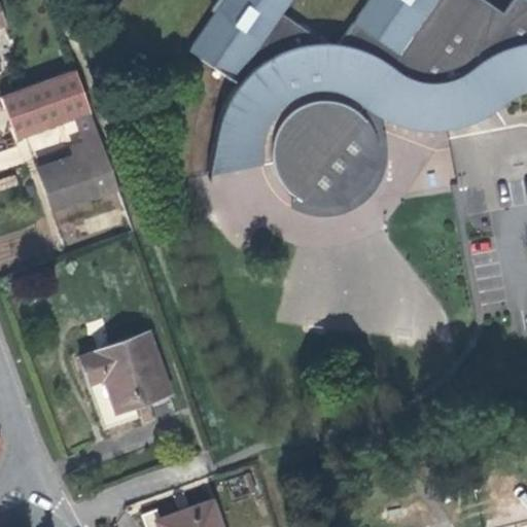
[(208,175),(272,163),(273,147),(278,133),(286,120),(305,106),(324,102),(342,105),(356,113),(361,105),(370,111),(381,118),(384,119),(388,121),(415,129),(447,130),(476,121),(488,114),(477,96),(490,88),(501,105),(520,94),(526,91),(526,0),(512,0),(502,13),(483,0),(366,0),(337,44),(327,44),(281,13),(289,0),(222,0),(188,50),(238,85),(225,103),(219,119),(208,175)]
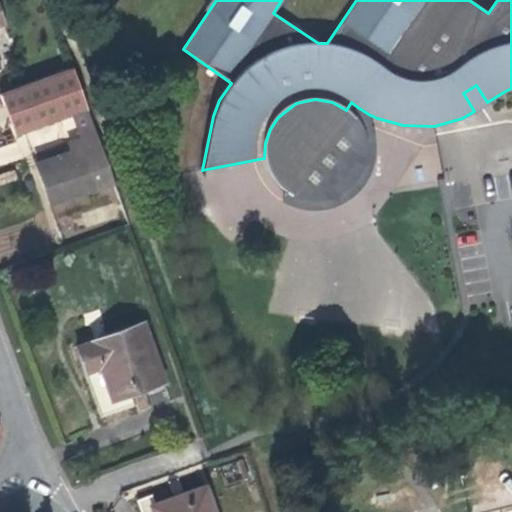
[(36,165),(49,203),(113,181),(72,67),(0,93),(0,96),(14,135),(72,114),(81,140),(68,145),(71,153),(36,165)]
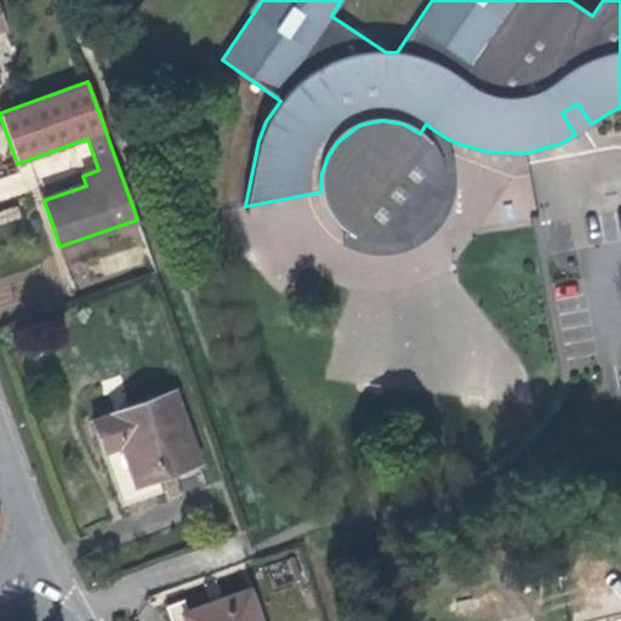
[(591,124),(577,103),(562,113),(575,135),(591,124)]
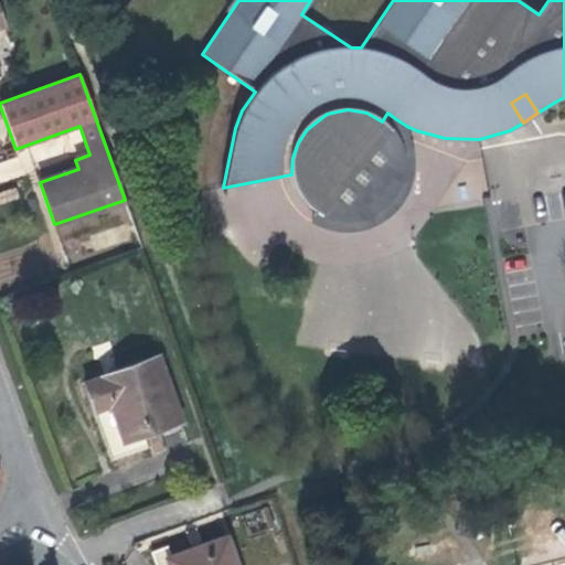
[(292,158),(291,174),(296,189),(304,201),(318,211),(321,213),(390,129),(382,121),(366,113),(348,109),(327,114),(307,129),(298,142),(292,158)]
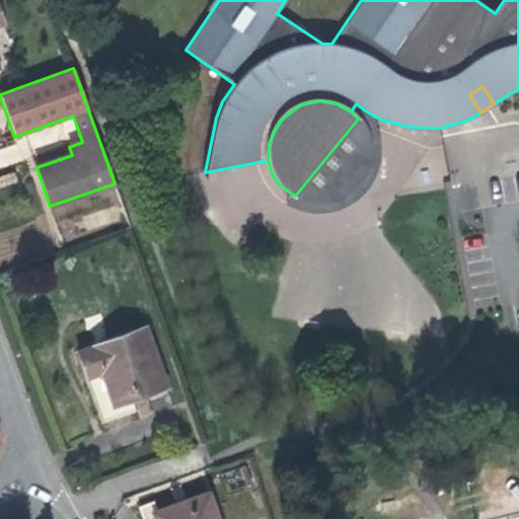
[(374,125),(378,118),(375,117),(364,109),(356,103),(351,112),(358,119),(295,196),(292,194),(285,203),(303,212),(324,213),(347,206),(365,193),(374,178),(379,165),(380,146),(374,125)]
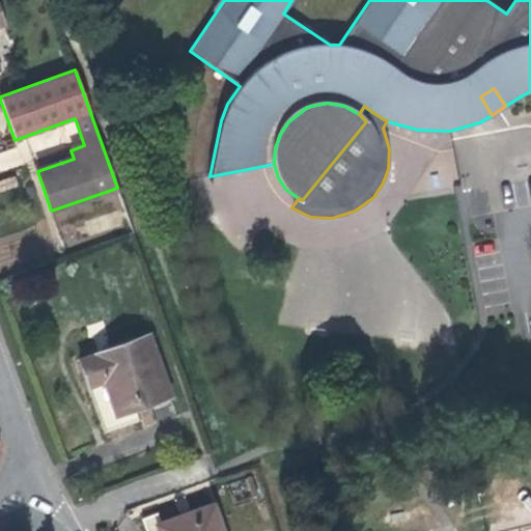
[(115,414),(169,395),(147,334),(79,359),(88,386),(104,381),(115,414)]
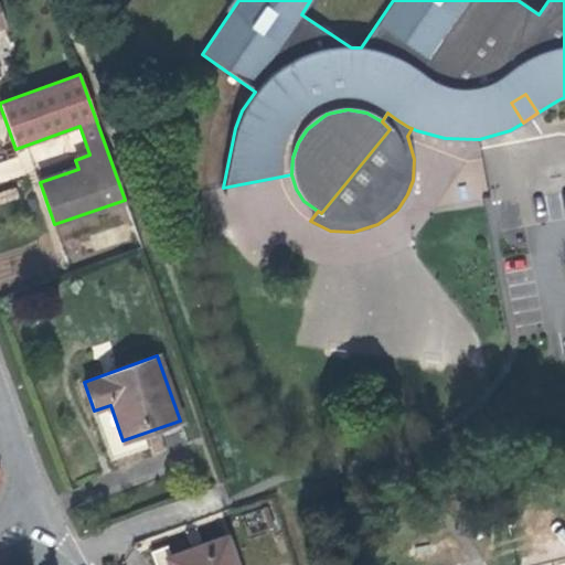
[(168,564),(235,564),(225,535),(166,557),(168,564)]
